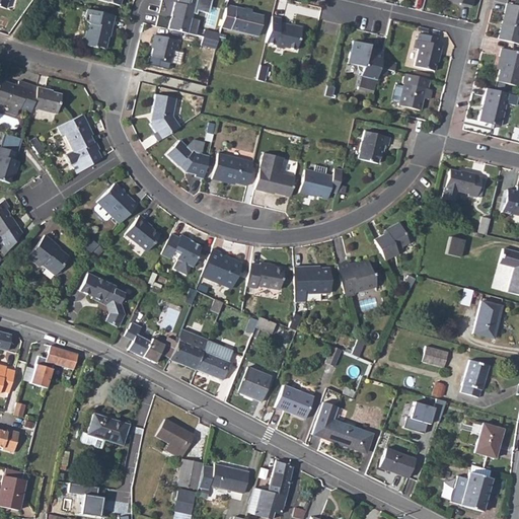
[(0,0),(0,8),(6,10),(9,0),(0,0)]
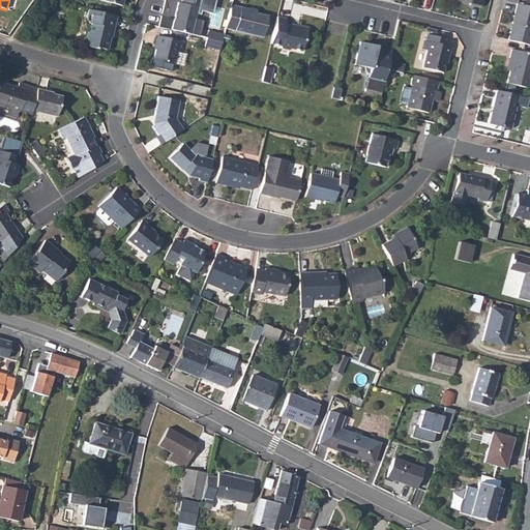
[(176,5),(171,31),(199,37),(202,24),(200,22),(195,20),(196,16),(200,16),(200,12),(212,16),(215,0),(181,0),(180,6),(176,5)]
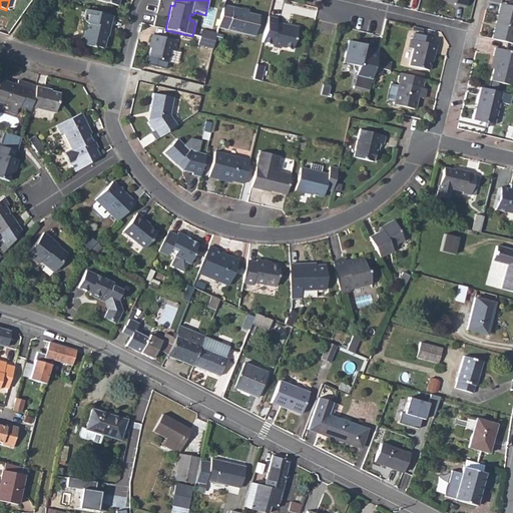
[(493,27),(491,38),(511,43),(512,36),(512,6),(499,3),(494,23),(495,24),(495,27),(493,27)]
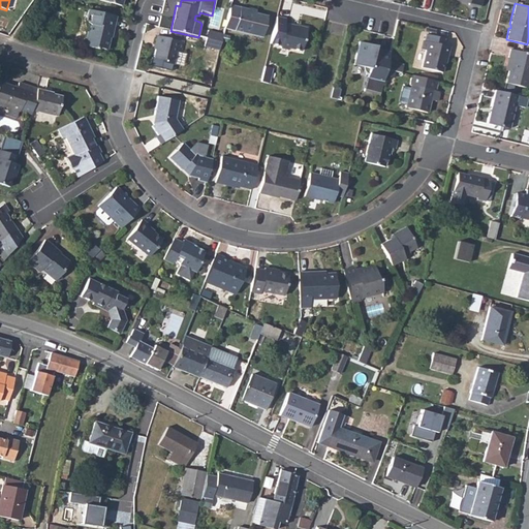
[(228,7),(223,30),(259,39),(265,18),(253,16),(246,13),(246,11),(228,7)]
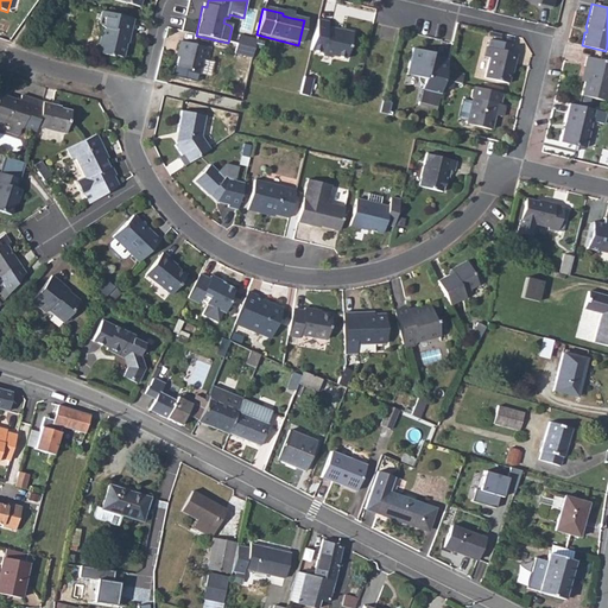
[(131,20),(100,13),(96,26),(102,30),(100,38),(97,38),(94,54),(111,58),(111,56),(121,58),(124,45),(121,44),(124,36),(128,36),(131,20)]
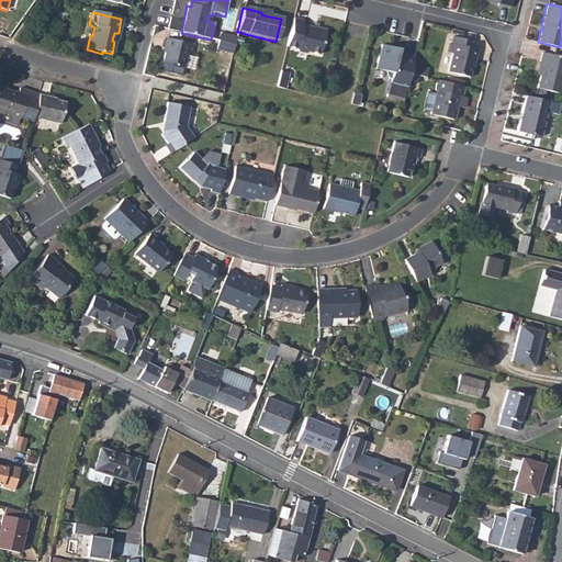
[(292,20),(285,48),(294,51),(296,53),(304,55),(307,53),(318,56),(324,32),(313,29),(312,32),(305,30),(306,27),(301,26),(301,22),(292,20)]
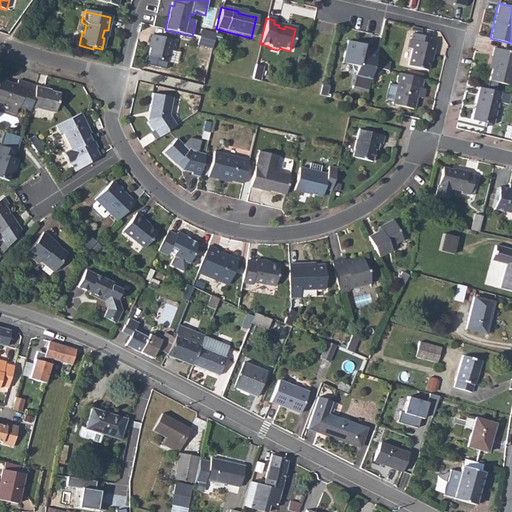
[(213,41),(215,34),(205,31),(203,39),(213,41)]
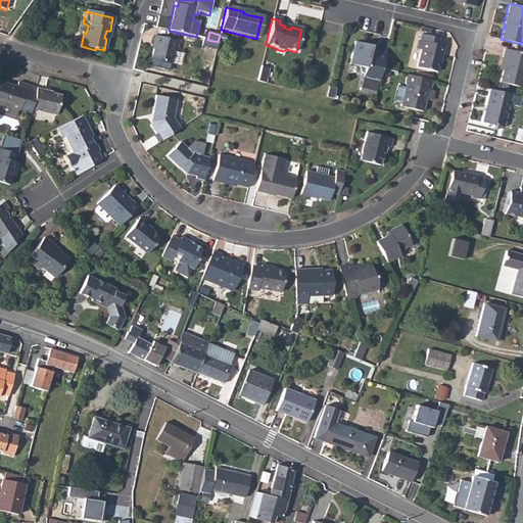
[(180,43),(153,37),(151,46),(152,46),(149,59),(148,59),(147,67),(169,72),(173,51),(178,52),(180,43)]
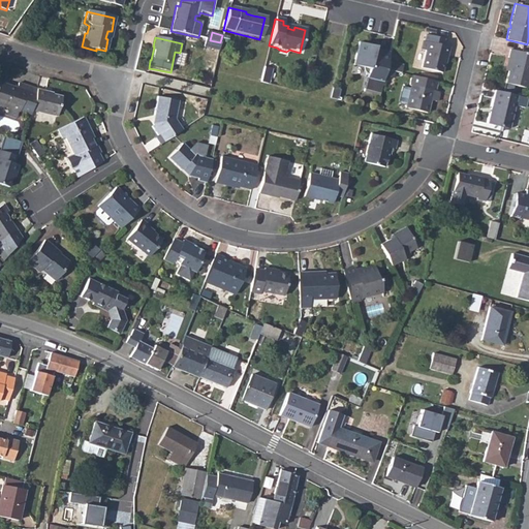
[(218,50),(220,42),(210,40),(205,39),(203,47),(218,50)]
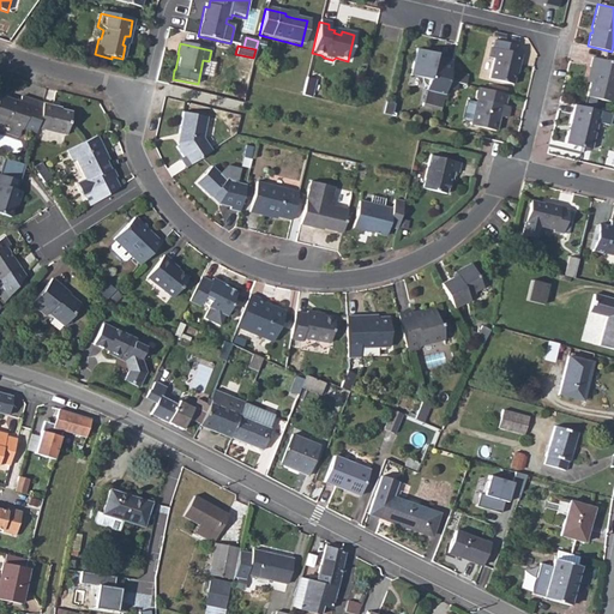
[(410,74),(421,78),(427,79),(426,85),(425,89),(444,94),(446,82),(449,72),(452,61),(441,59),(441,60),(433,58),(434,53),(416,49),(410,74)]
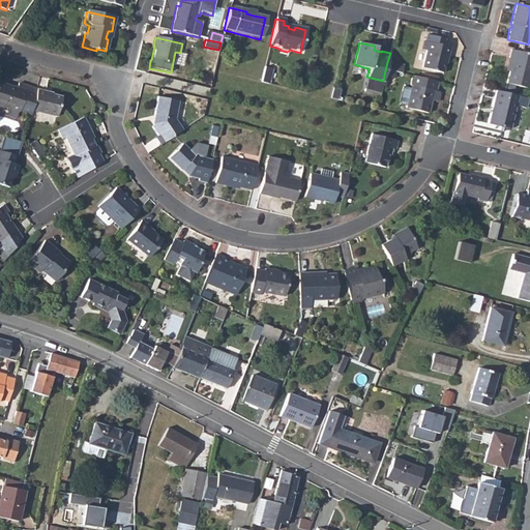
[(422,42),(420,51),(425,52),(420,68),(441,74),(445,57),(446,57),(449,48),(422,42)]
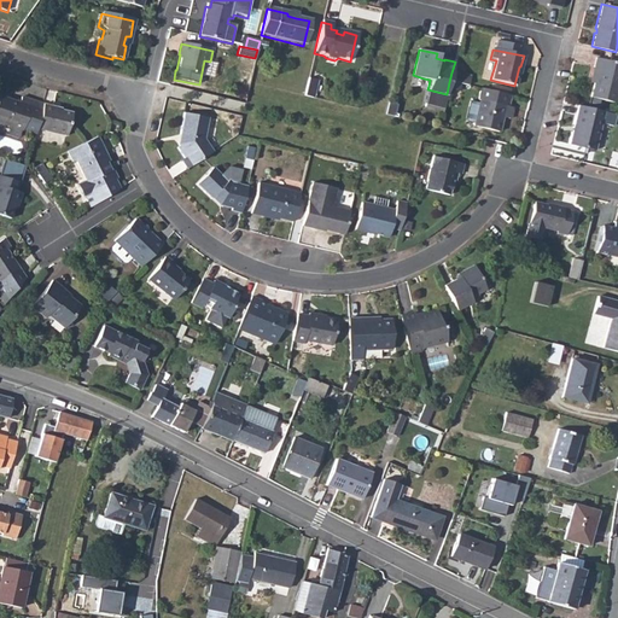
[(617,63),(595,58),(593,66),(596,68),(594,83),(590,98),(616,103),(617,94),(617,63)]
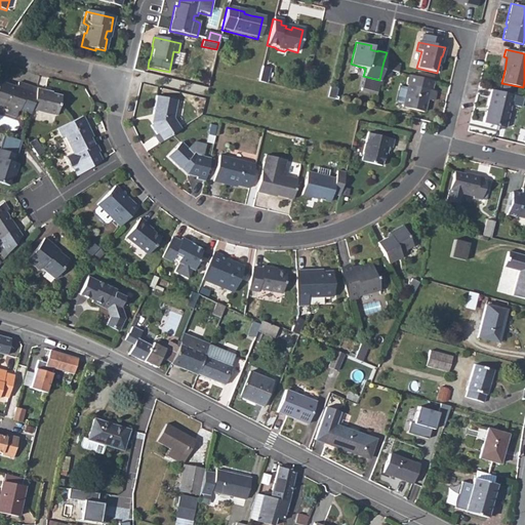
[(384,62),(381,70),(397,73),(399,66),(384,62)]
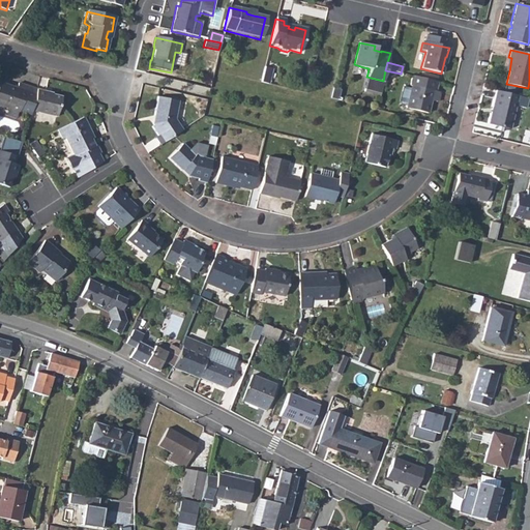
[(263,68),(260,84),(267,86),(270,70),(263,68)]
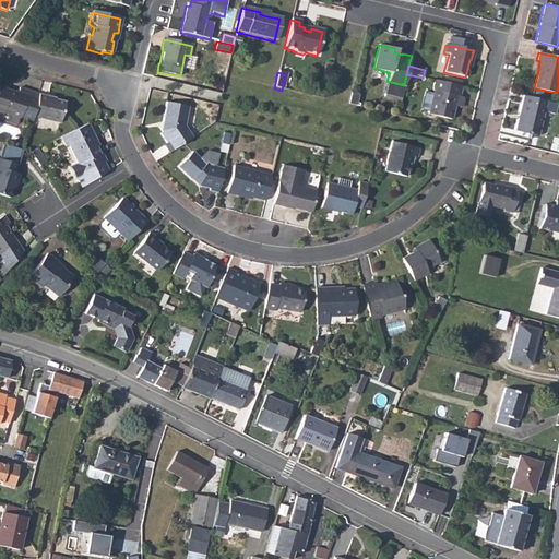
[(460,86),(435,81),(431,91),(433,91),(427,115),(449,120),(452,107),(460,108),(463,97),(458,96),(460,86)]
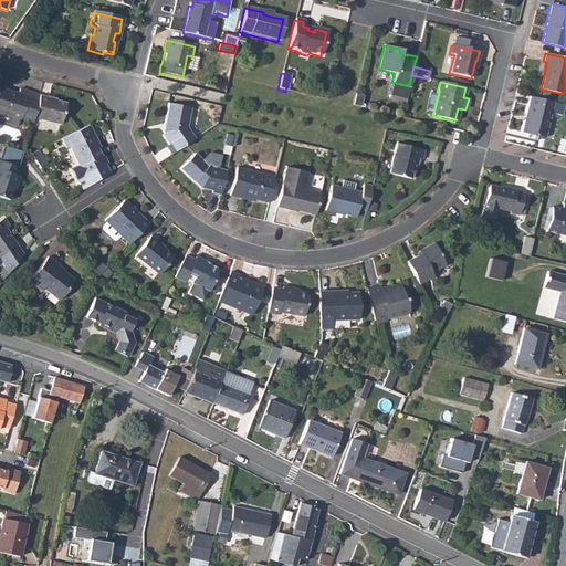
[(1,91),(0,93),(0,113),(22,121),(22,119),(34,124),(35,119),(41,97),(22,91),(20,96),(1,91)]
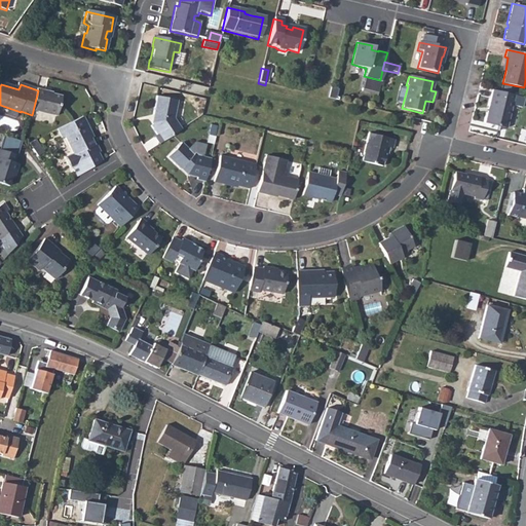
[(514,95),(491,89),(484,122),(505,127),(514,95)]
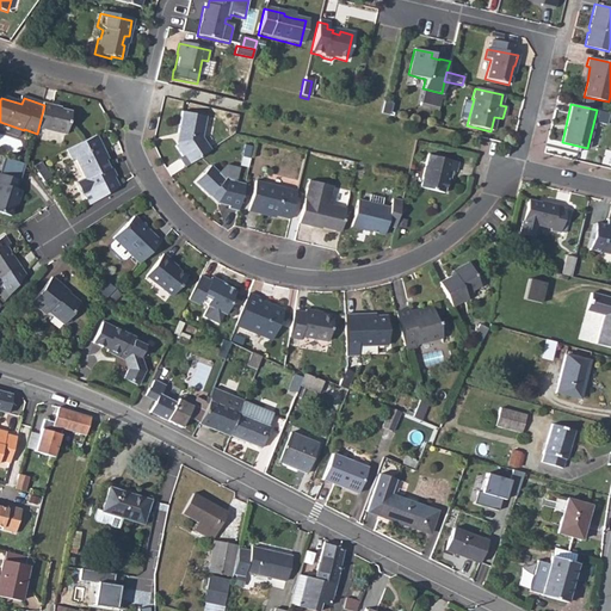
[(44,105),(38,129),(67,137),(73,115),(54,109),(54,107),(44,105)]
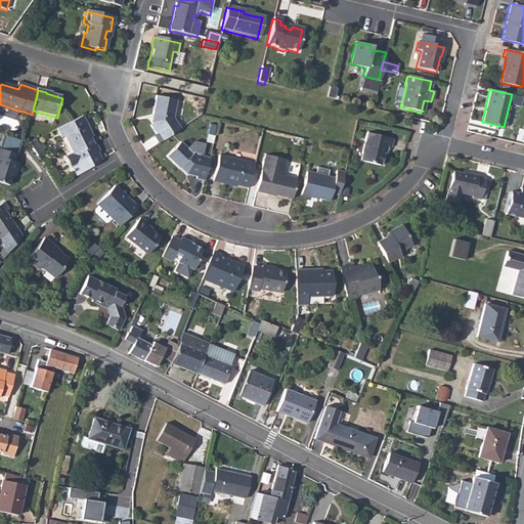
[(154,124),(149,126),(156,135),(153,137),(158,144),(179,131),(172,120),(175,102),(155,97),(150,117),(151,117),(155,118),(154,124)]
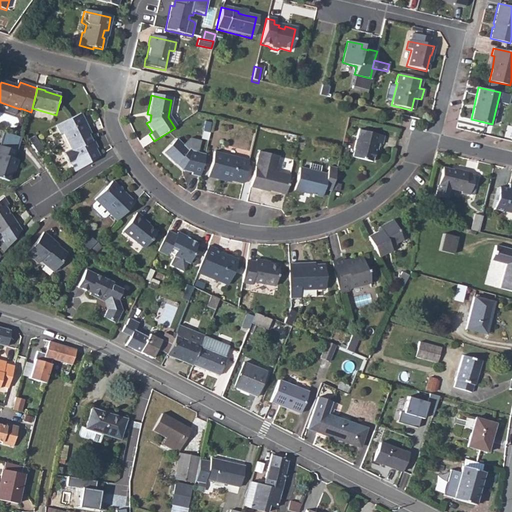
[(81,116),(57,127),(62,137),(64,136),(72,151),(65,154),(69,164),(71,163),(75,173),(99,158),(96,151),(97,150),(94,143),(92,143),(89,137),(87,133),(89,132),(81,116)]
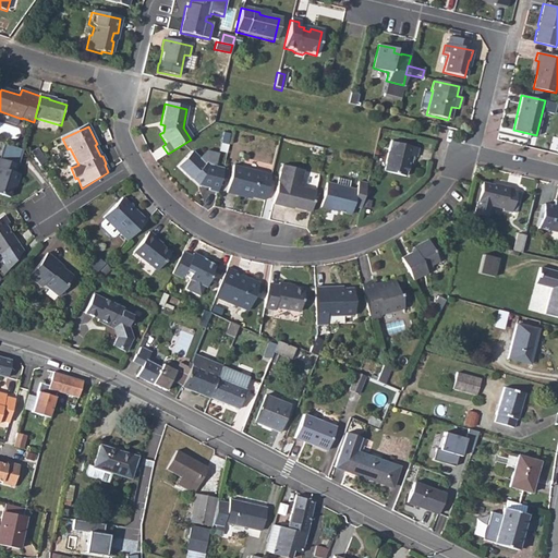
[(404,177),(407,164),(408,156),(411,157),(415,158),(417,148),(389,142),(383,171),(404,177)]
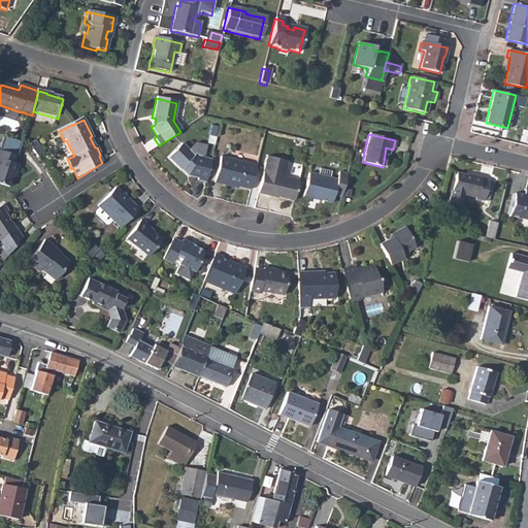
[(36,142),(29,145),(37,159),(44,155),(36,142)]
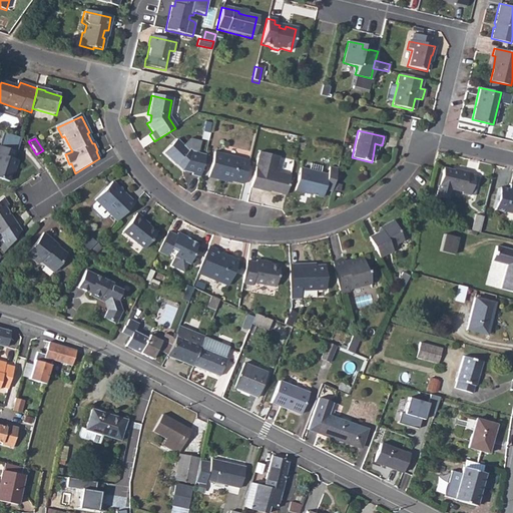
[(191,175),(199,177),(204,156),(188,152),(176,140),(163,154),(174,165),(175,164),(181,171),(191,173),(191,175)]
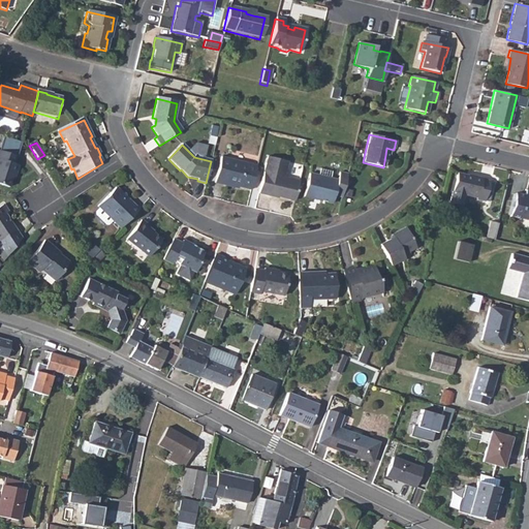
[(0,184),(10,189),(12,181),(14,176),(17,177),(20,167),(16,166),(18,159),(0,152),(0,184)]
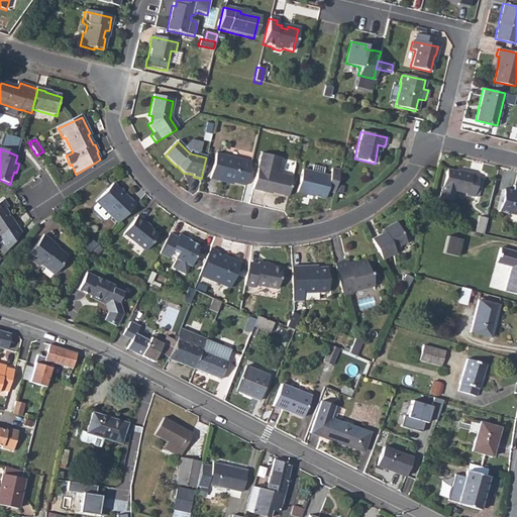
[(219,180),(244,186),(250,162),(215,153),(209,180),(218,182),(219,180)]
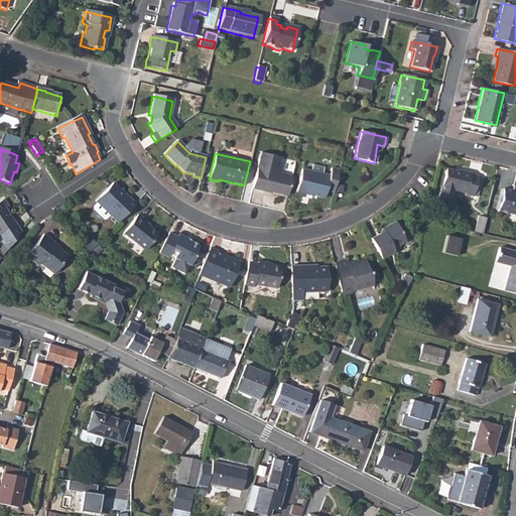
[(265,192),(265,191),(266,189),(270,190),(271,194),(286,197),(291,177),(277,174),(280,158),(260,154),(252,189),(265,192)]
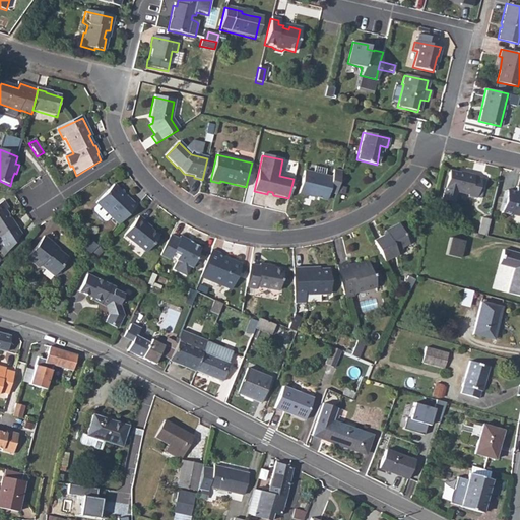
[(449,170),(445,188),(443,198),(455,201),(457,191),(467,193),(467,195),(476,197),(476,196),(480,197),(483,180),(479,180),(480,177),(472,176),(472,174),(463,172),(463,173),(449,170)]
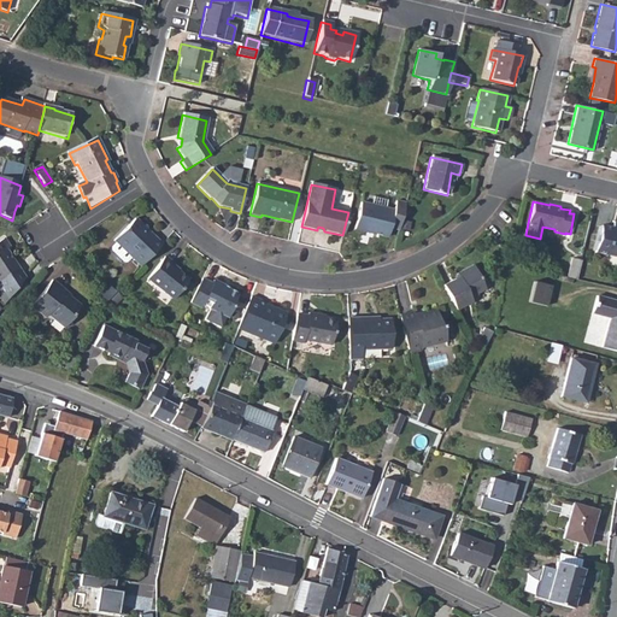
[(389,228),(399,230),(405,205),(395,203),(393,212),(359,205),(354,230),(387,238),(389,228)]
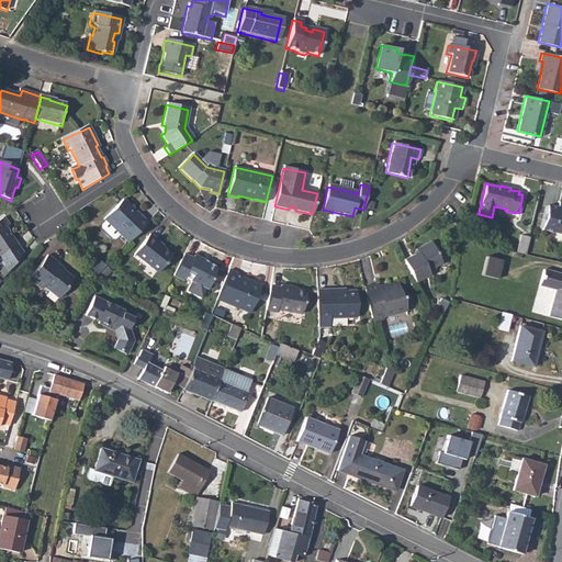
[(120,236),(128,244),(147,224),(122,201),(103,221),(105,223),(101,227),(101,231),(112,240),(115,240),(120,236)]
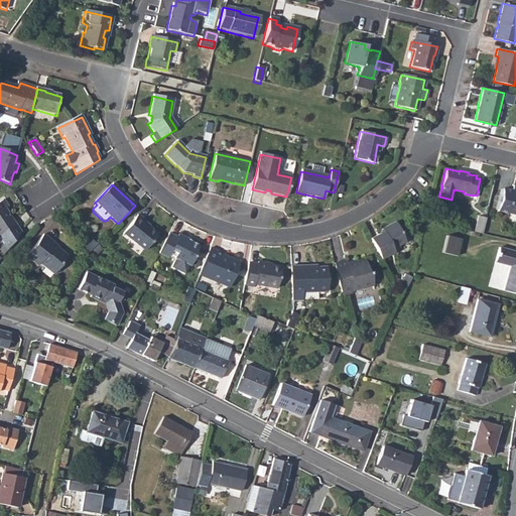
[(515,192),(512,192),(510,191),(510,190),(501,188),(496,211),(506,213),(506,211),(515,213),(515,192)]
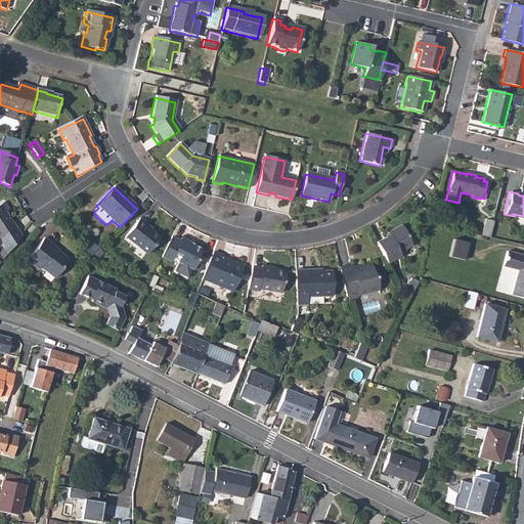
[(4,205),(0,207),(0,256),(3,260),(19,239),(14,230),(4,214),(8,212),(4,205)]
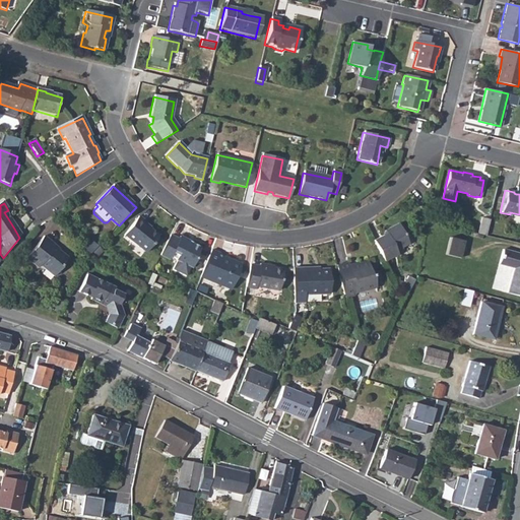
[(138,217),(124,237),(146,253),(158,236),(144,225),(146,223),(138,217)]
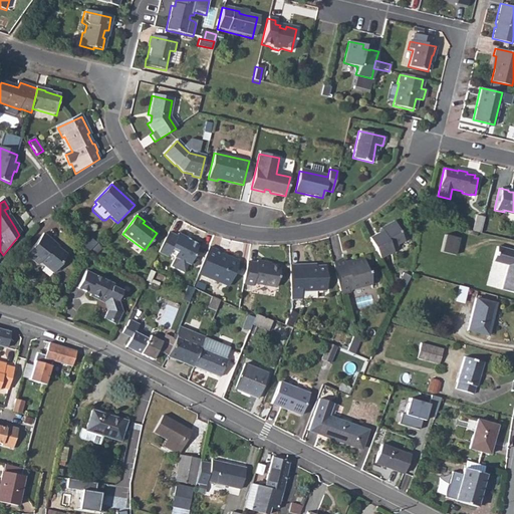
[(472,229),(479,231),(483,217),(475,215),(472,229)]
